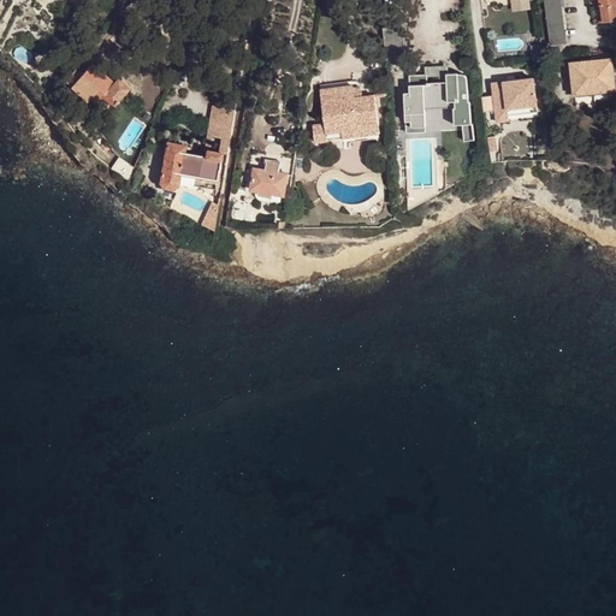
[(558,0),(544,0),(550,45),(566,42),(558,0)]
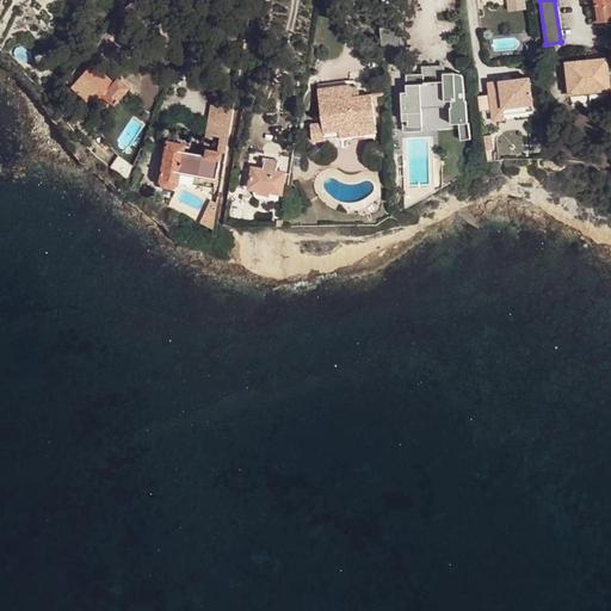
[(591,0),(594,23),(610,20),(608,0),(591,0)]
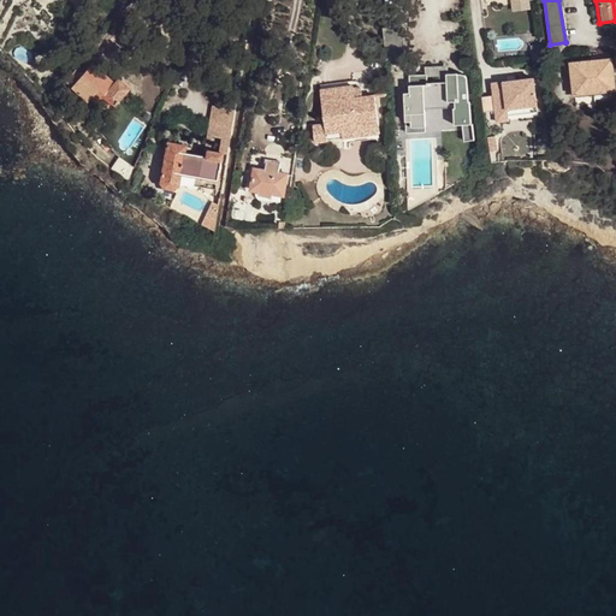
[(81,58),(60,80),(83,100),(84,98),(94,88),(100,94),(101,92),(112,101),(134,77),(123,67),(119,71),(98,52),(87,63),(81,58)]
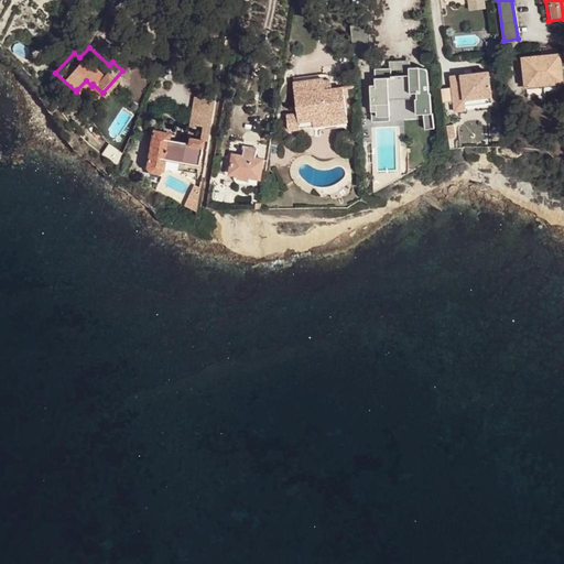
[(521,58),(523,86),(561,83),(557,55),(521,58)]
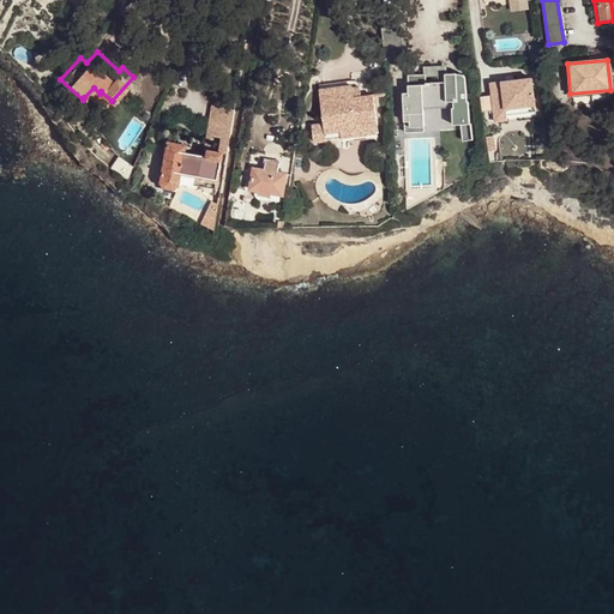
[(408,128),(422,127),(421,110),(421,104),(456,103),(455,74),(444,74),(444,76),(438,77),(438,83),(425,83),(425,85),(407,85),(407,92),(402,94),(403,121),(404,121),(404,127),(408,127),(408,128)]
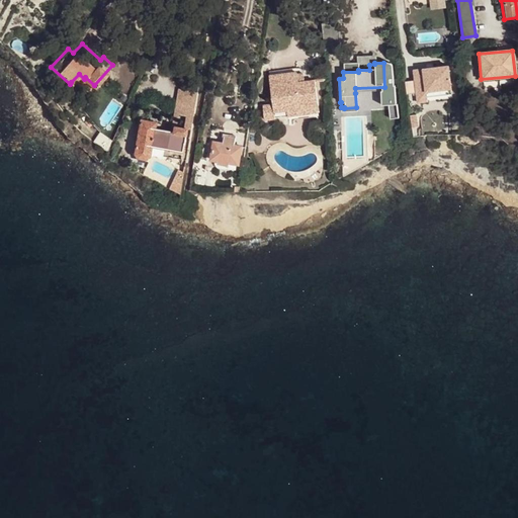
[(447,66),(413,70),(417,102),(427,101),(426,97),(425,91),(450,88),(447,66)]
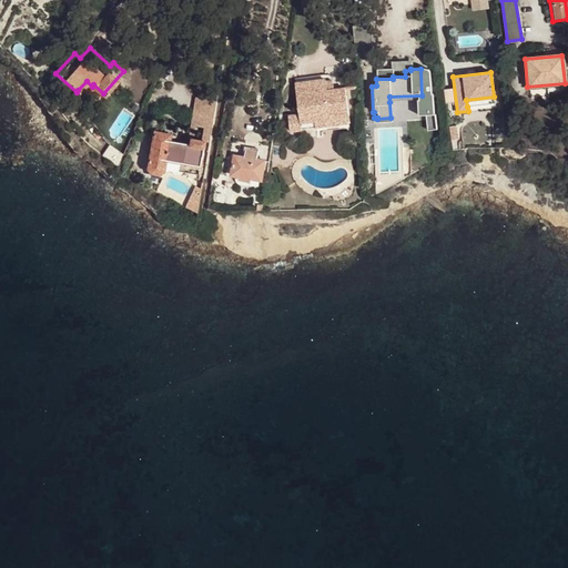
[(298,114),(287,115),(290,130),(348,122),(344,88),(332,89),(332,85),(325,87),(324,81),(323,75),(293,79),(298,114)]
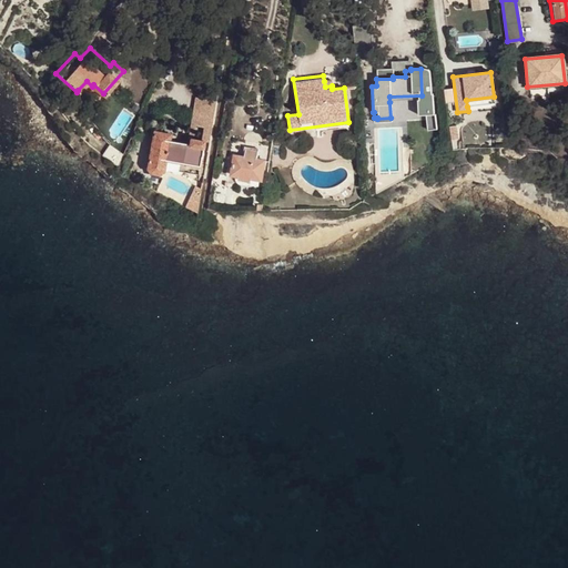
[(87,81),(78,90),(93,104),(103,93),(93,84),(92,87),(87,81)]
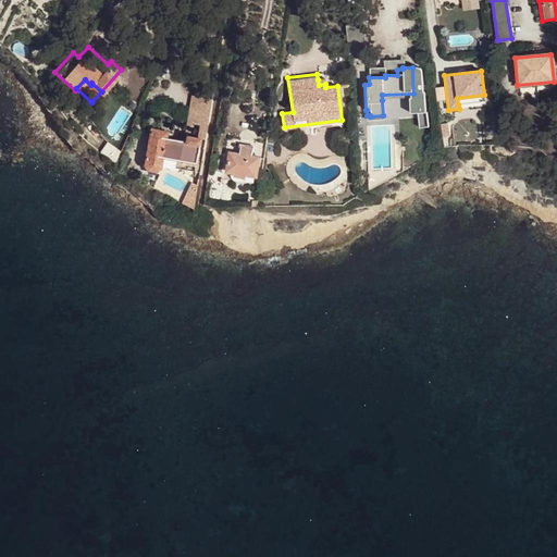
[(457,98),(458,104),(484,101),(484,95),(457,98)]
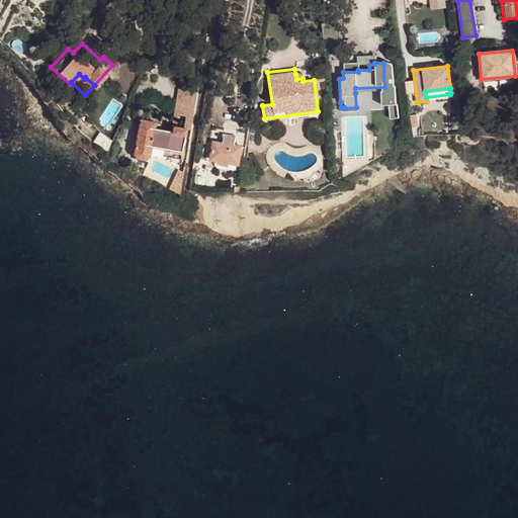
[(178,89),(172,125),(185,127),(189,128),(195,92),(178,89)]
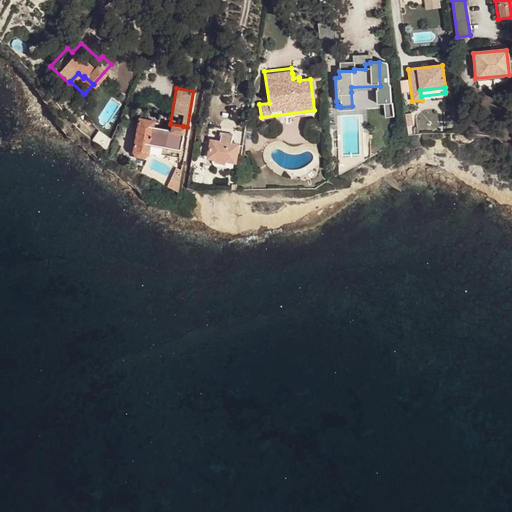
[(147,120),(138,118),(132,151),(134,155),(143,157),(147,154),(147,152),(178,157),(183,126),(170,124),(169,129),(151,126),(146,125),(147,120)]
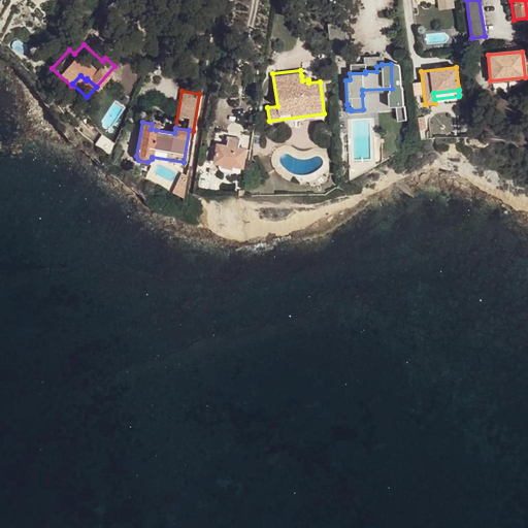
[(99,135),(94,144),(107,154),(112,142),(99,135)]
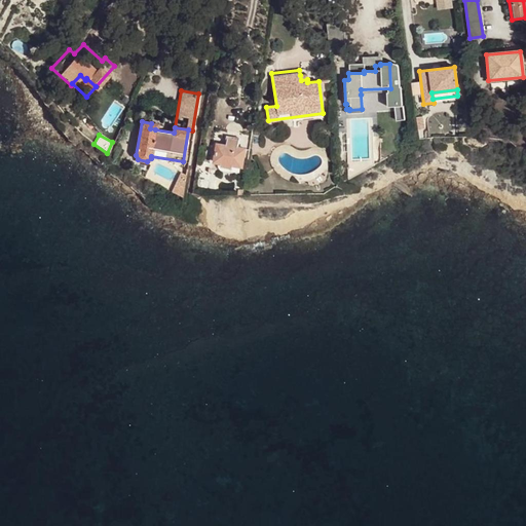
[(243,148),(236,147),(237,139),(225,137),(223,145),(214,144),(211,163),(220,164),(230,166),(240,167),(243,148)]
